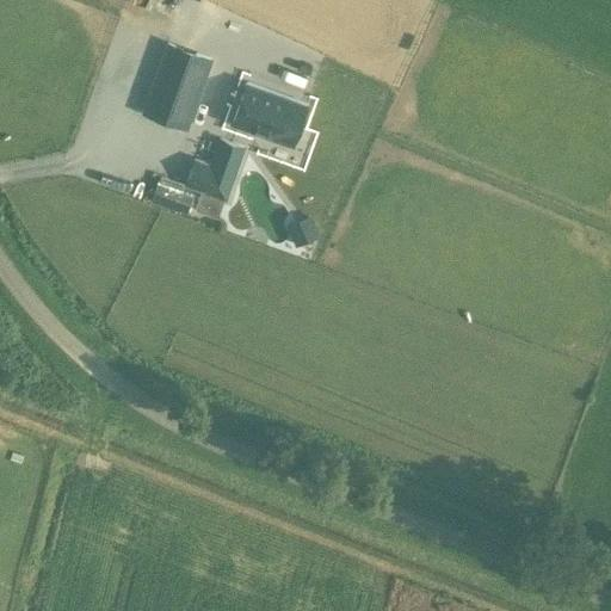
[(143,111),(189,128),(214,60),(166,43),(143,111)]
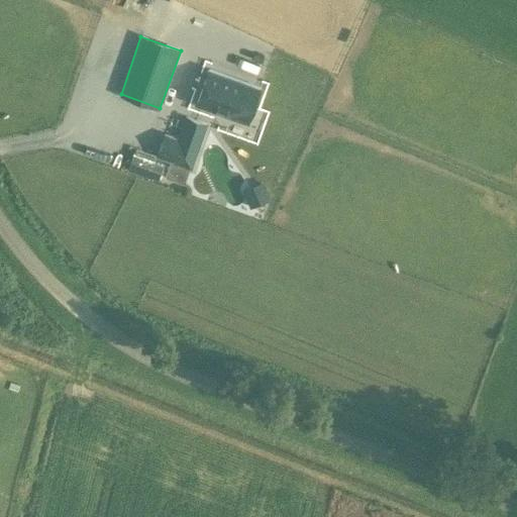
[(259,87),(209,71),(197,104),(247,121),(259,87)]
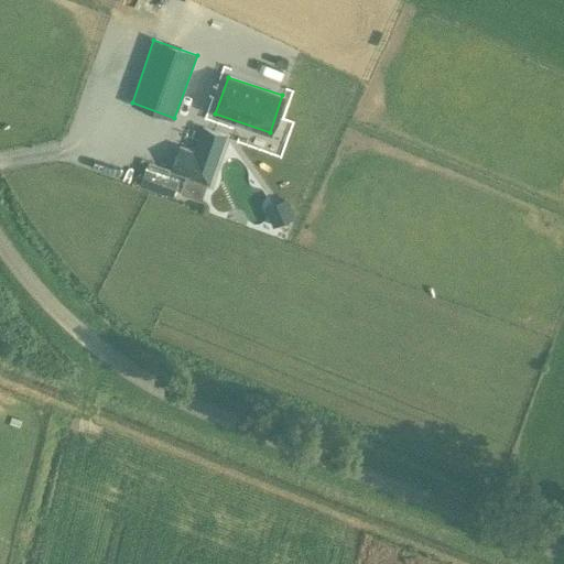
[(188,123),(180,148),(172,170),(208,184),(225,136),(188,123)]
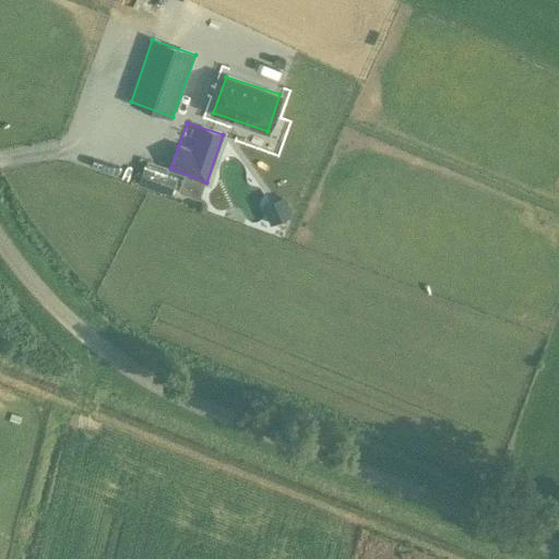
[(175,194),(182,173),(150,162),(142,182),(175,194)]
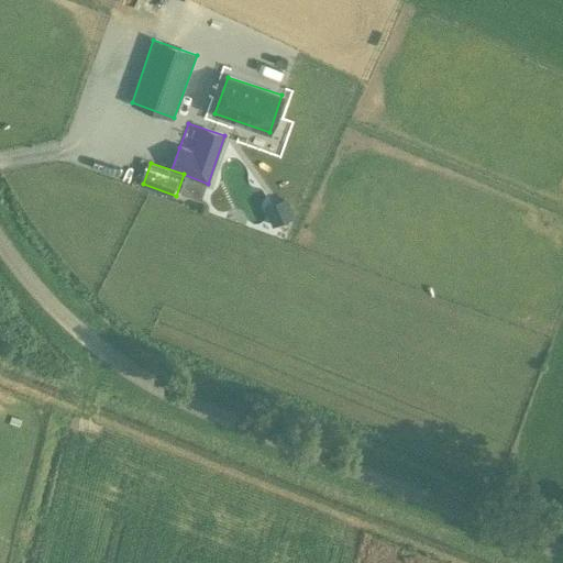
[(271,205),(276,223),(295,218),(289,199),(271,205)]
